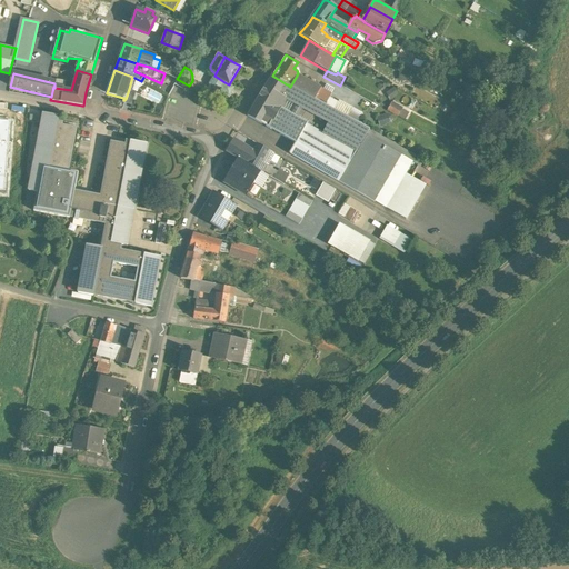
[(225,82),(215,76),(209,85),(209,87),(217,91),(220,90),(225,82)]
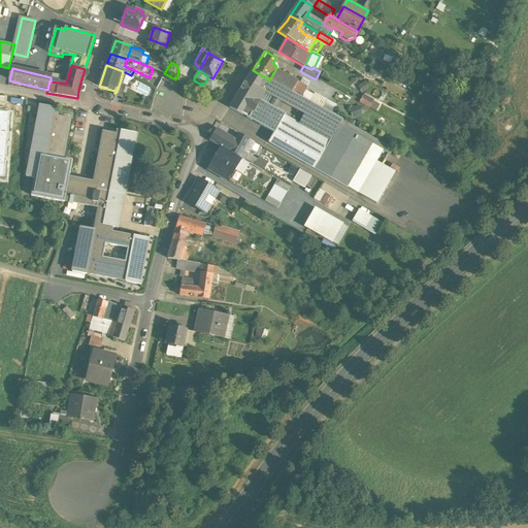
[(253,70),(244,83),(243,83),(243,84),(240,89),(229,108),(251,120),(261,101),(265,93),(272,81),(269,80),(267,78),(266,78),(253,70)]
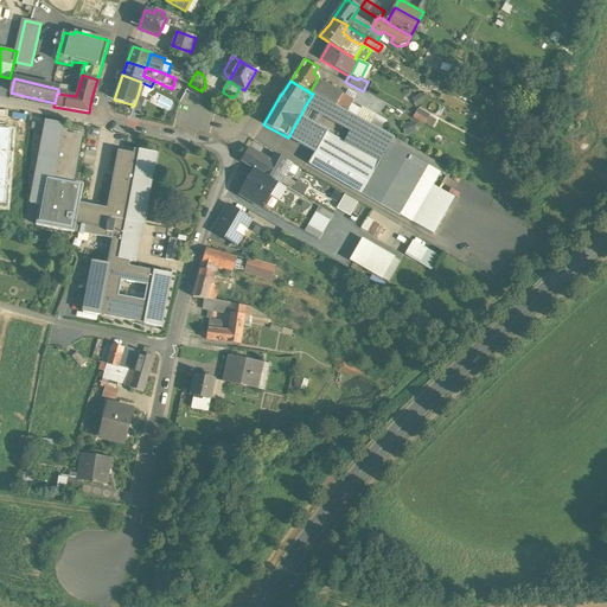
[(342,95),(317,81),(310,93),(313,94),(336,106),(342,95)]
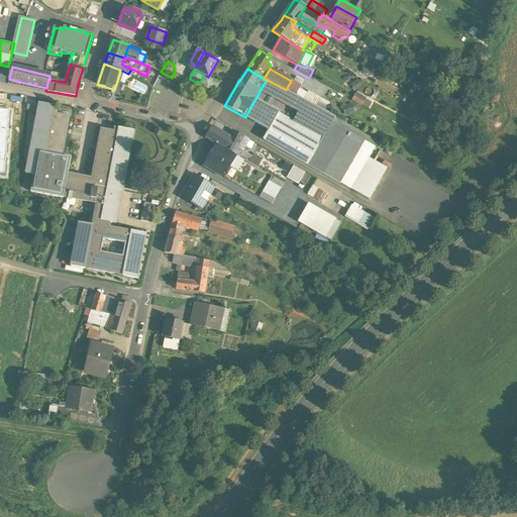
[(286,90),(267,80),(260,91),(298,112),(293,121),(301,126),(312,105),(303,100),(295,96),(286,90)]
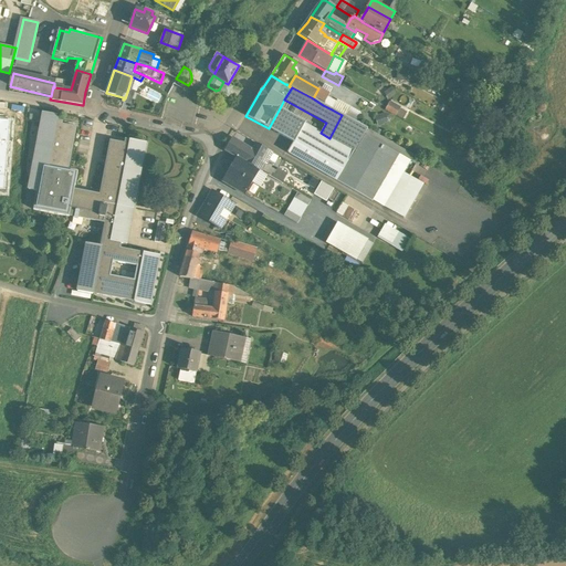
[(135,91),(128,88),(125,98),(124,97),(124,100),(123,100),(123,101),(130,104),(135,91)]
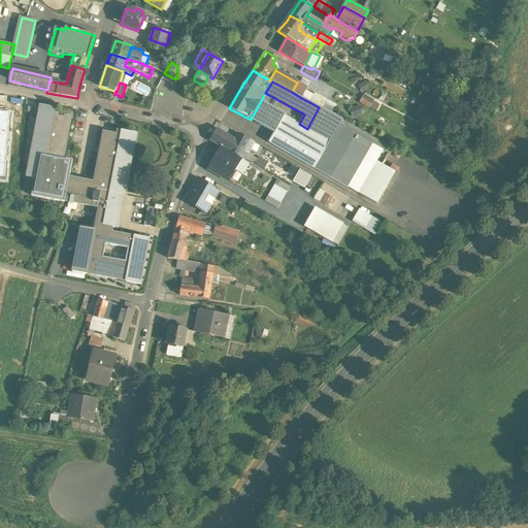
[(306,88),(297,83),(292,92),(301,98),(305,91),(306,88)]
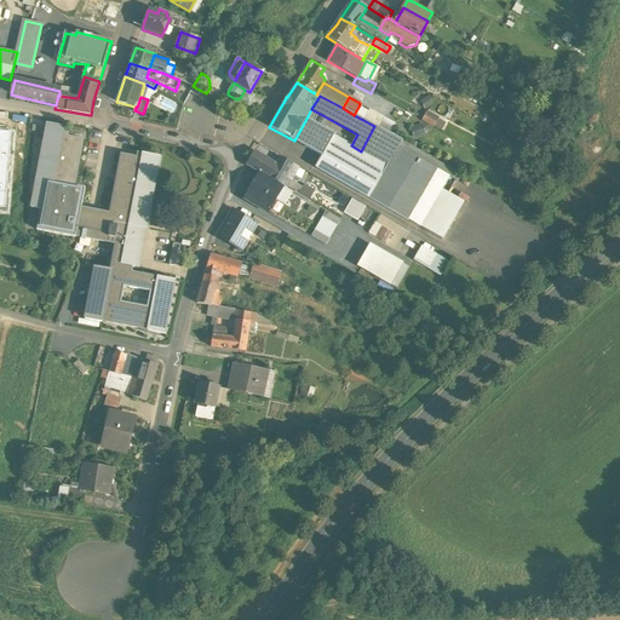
[(367,112),(359,107),(354,115),(363,120),(367,112)]
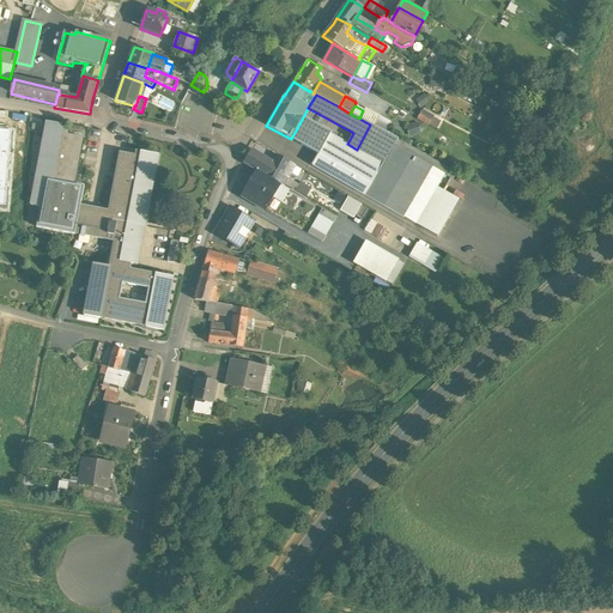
[(422,111),(418,120),(437,128),(441,120),(422,111)]
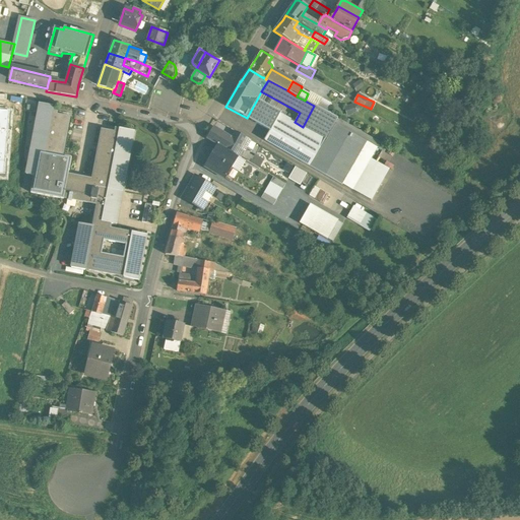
[(280,113),(257,100),(247,118),(269,131),(280,114),(280,113)]
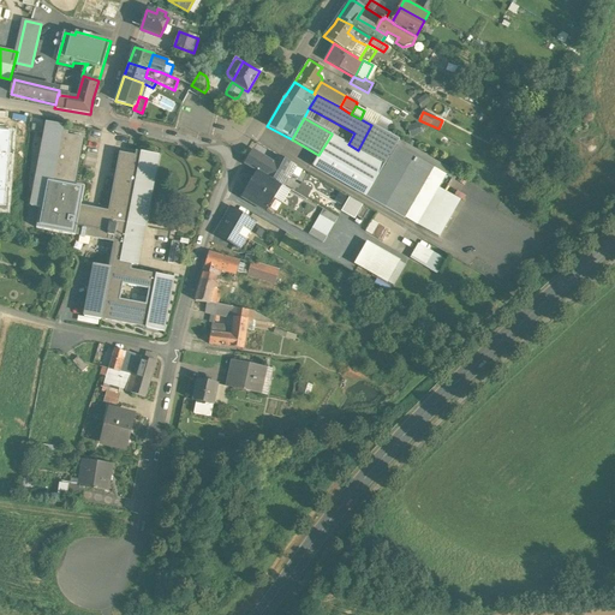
[(159,155),(142,153),(136,153),(136,157),(120,154),(108,213),(81,207),(84,186),(73,184),(82,139),(66,136),(67,131),(63,130),(64,125),(47,123),(30,207),(40,208),(36,228),(75,236),(75,234),(114,243),(109,268),(94,264),(84,317),(101,320),(147,328),(147,329),(162,332),(173,279),(156,275),(156,276),(130,270),(131,266),(133,266),(141,227),(144,227),(159,155)]
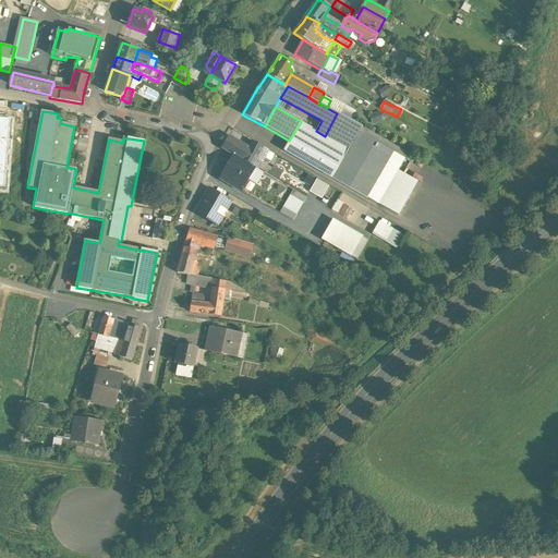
[(0,192),(7,193),(13,119),(8,119),(8,113),(0,112),(0,192)]
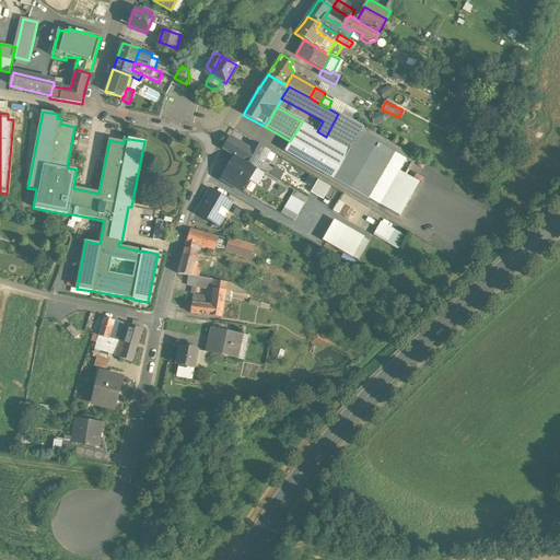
[(317,131),(302,123),(290,141),(284,151),(333,179),(363,128),(338,114),(326,137),(317,131)]
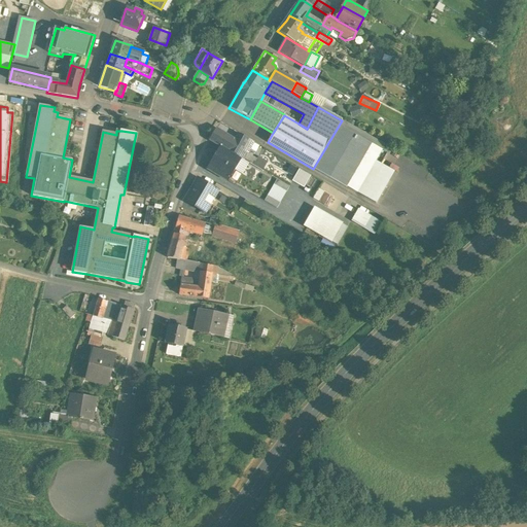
[(342,120),(313,169),(346,187),(347,186),(357,192),(375,161),(385,144),(342,120)]
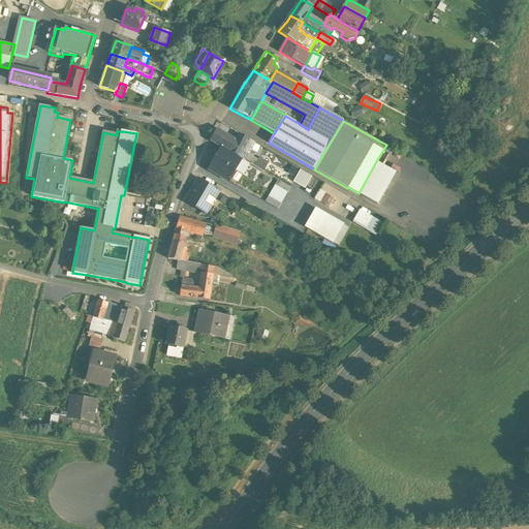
[(236,141),(217,129),(211,141),(221,147),(229,151),(236,141)]
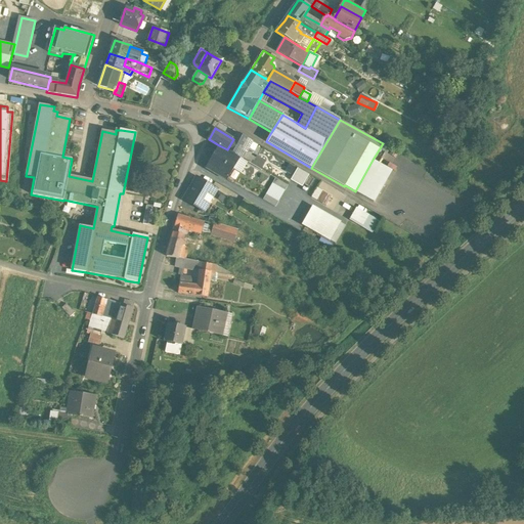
[(233,139),(227,149),(234,155),(239,159),(260,171),(265,162),(257,157),(256,159),(242,150),(248,138),(236,133),(233,139)]
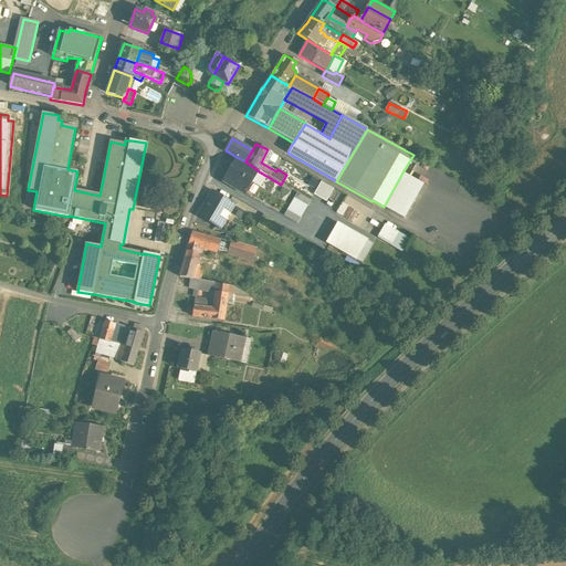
[(245,161),(237,157),(231,165),(230,165),(226,173),(227,173),(222,181),(245,195),(259,171),(253,167),(245,161)]
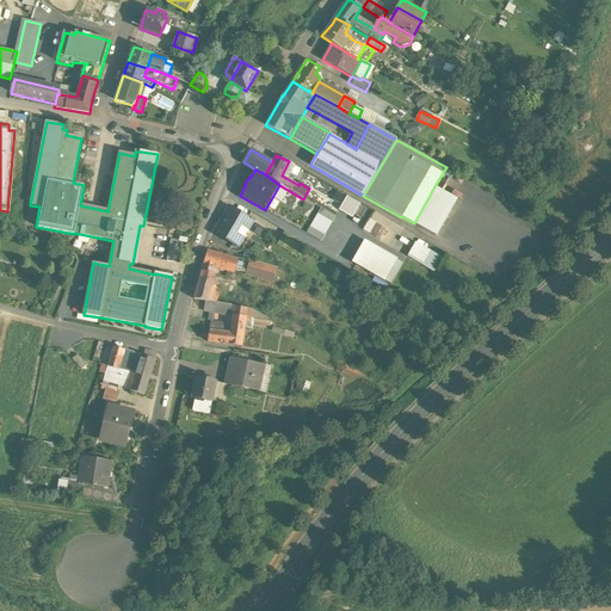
[(434,186),(414,223),(436,235),(456,199),(434,186)]
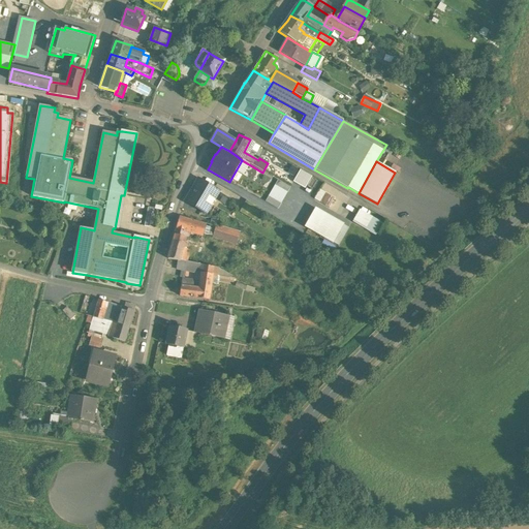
[(301,169),(293,182),(306,188),(312,176),(301,169)]
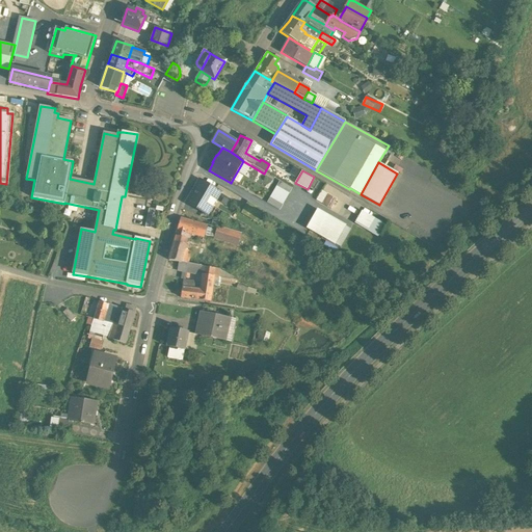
[(219,192),(200,181),(187,203),(207,214),(211,207),(215,198),(215,200),(219,192)]
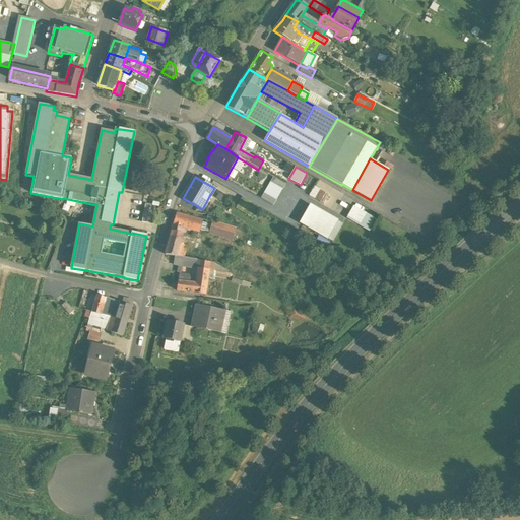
[(285,185),(273,178),(270,183),(282,190),(285,185)]
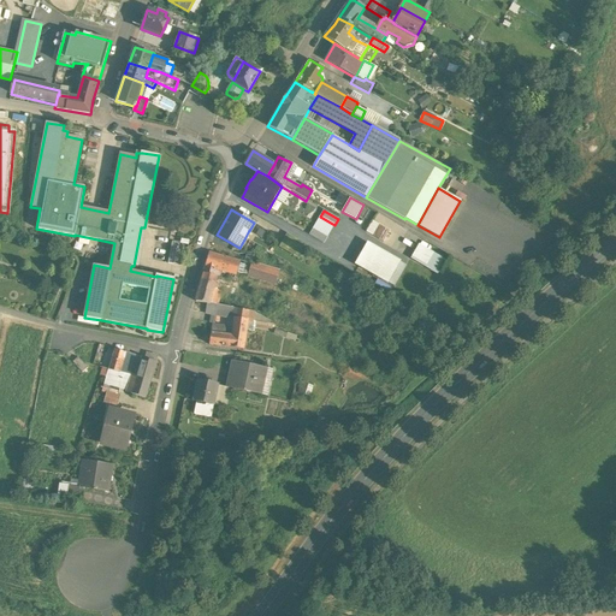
[(335,225),(320,217),(313,229),(327,237),(335,225)]
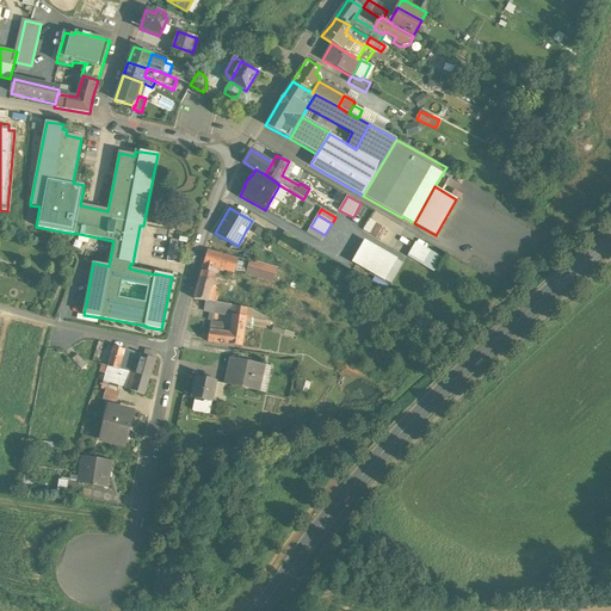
[(370,218),(364,229),(381,239),(387,228),(370,218)]
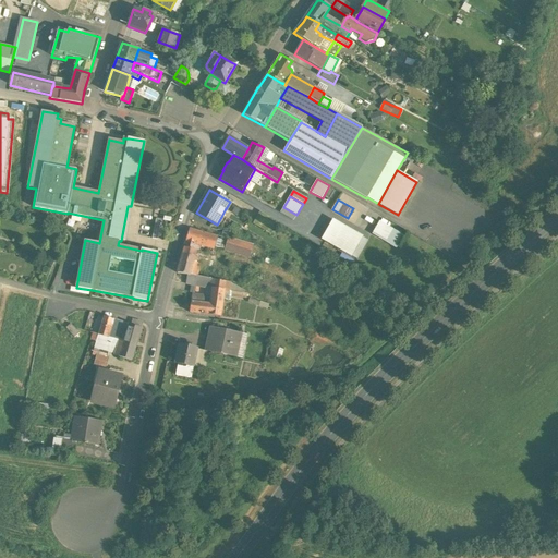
[(296,215),(283,207),(280,213),(293,220),(296,215)]
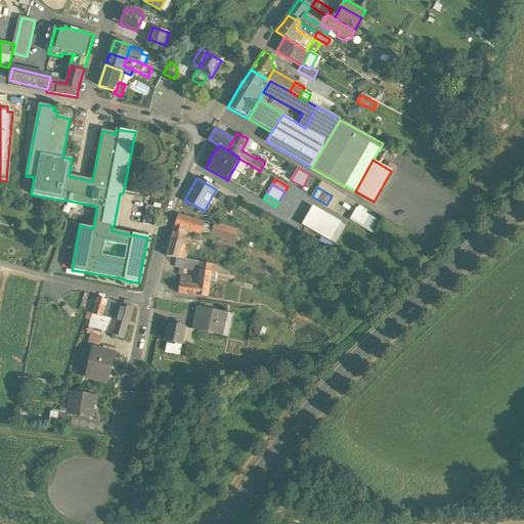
[(252,205),(253,206),(248,214),(247,214),(247,215),(255,219),(261,209),(253,205),(252,205)]
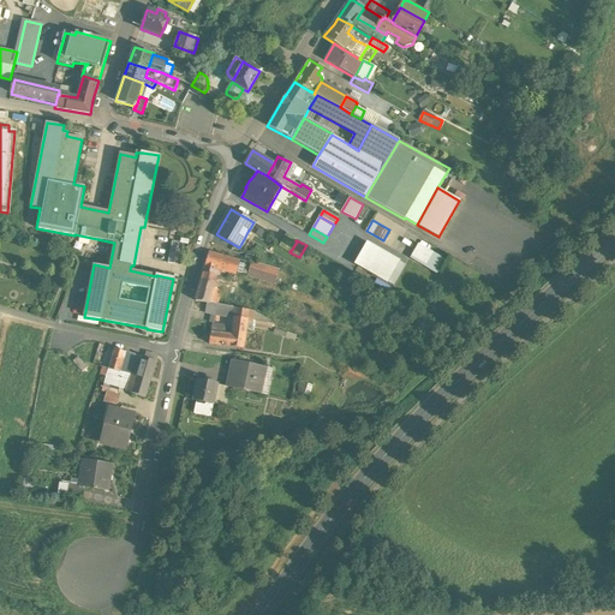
[(172,242),(167,263),(173,264),(177,243),(172,242)]
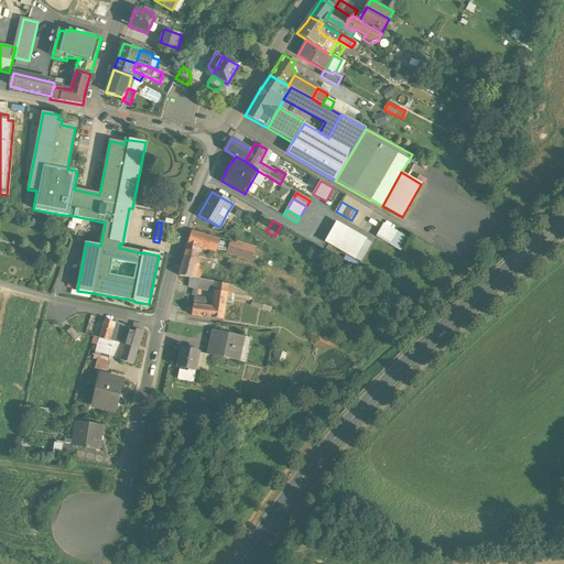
[(410,235),(384,221),(377,237),(401,250),(410,235)]
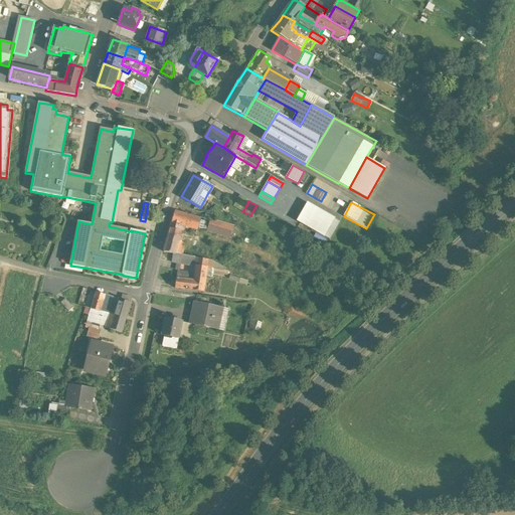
[(334,218),(308,204),(298,221),(324,236),(334,218)]
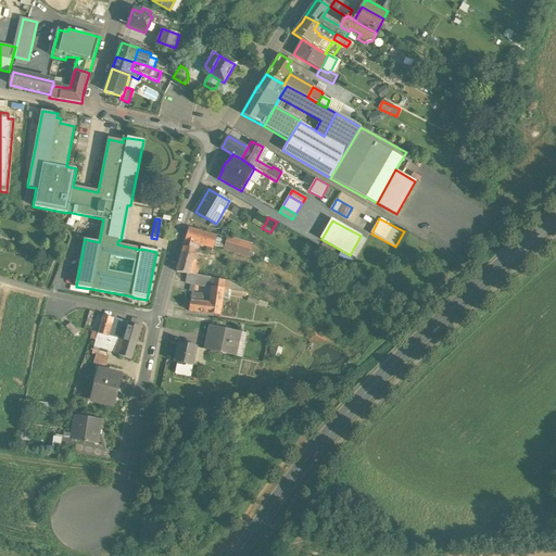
[(216,238),(188,228),(185,240),(198,244),(213,248),(215,240),(216,238)]
